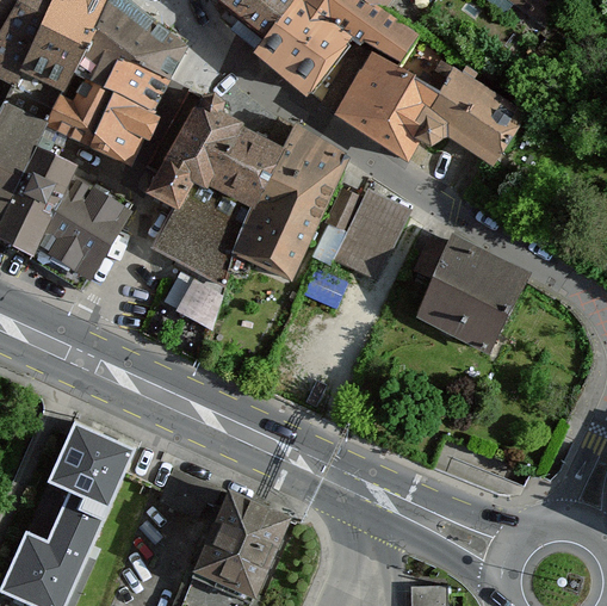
[(0,26),(14,0),(0,0),(0,26)]
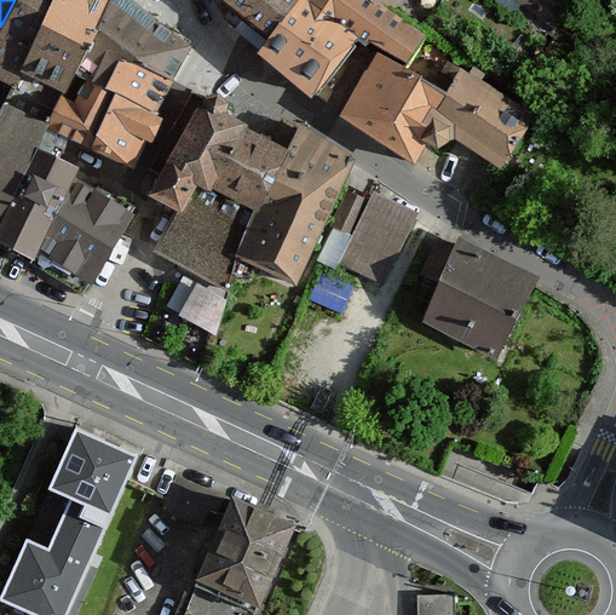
[(0,79),(15,86),(50,0),(15,0),(0,27),(0,79)]
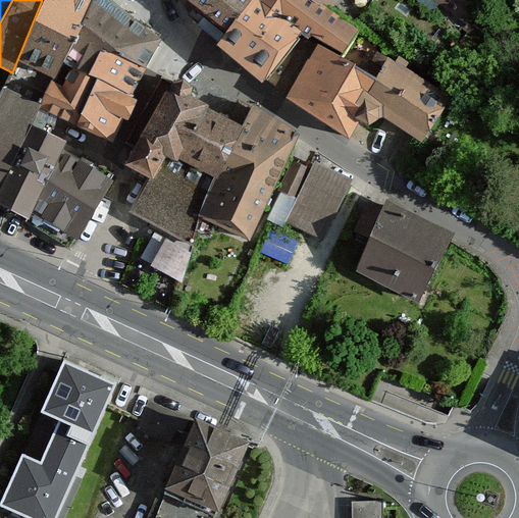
[(58,75),(92,0),(42,0),(12,72),(9,80),(47,96),(58,75)]
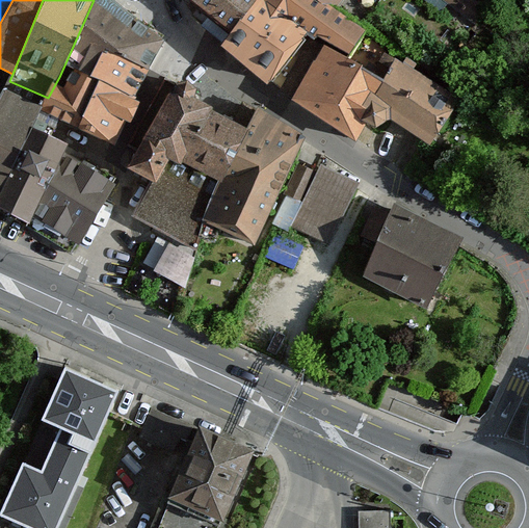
[(150,72),(161,48),(101,0),(94,0),(59,77),(72,85),(78,74),(88,77),(104,49),(150,72)]
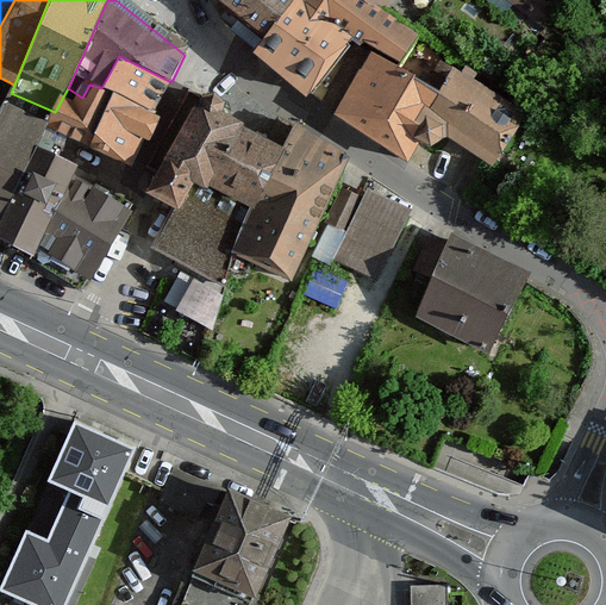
[(218,0),(216,6),(232,32),(229,38),(249,56),(293,1),(360,45),(363,39),(401,62),(418,35),(387,13),(368,0),(218,0)]
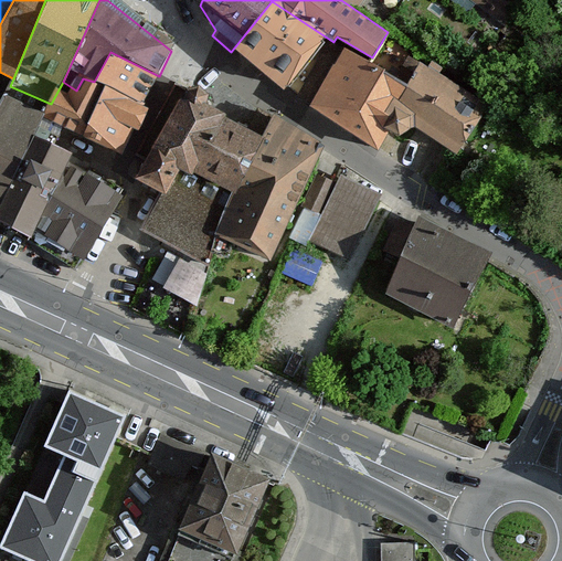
[(341,0),(359,12),(368,0),(341,0)]
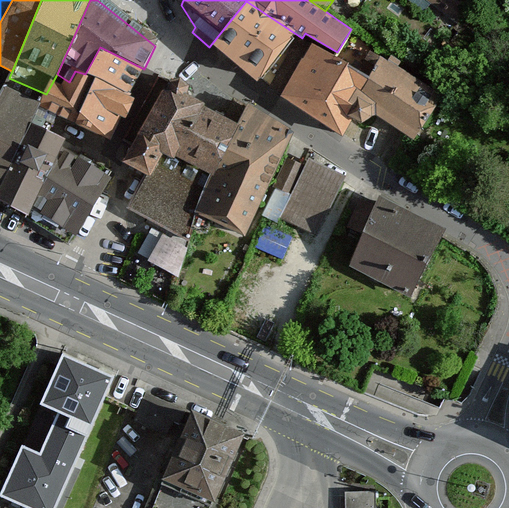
[(409,0),(455,35),(468,18),(443,0),(409,0)]
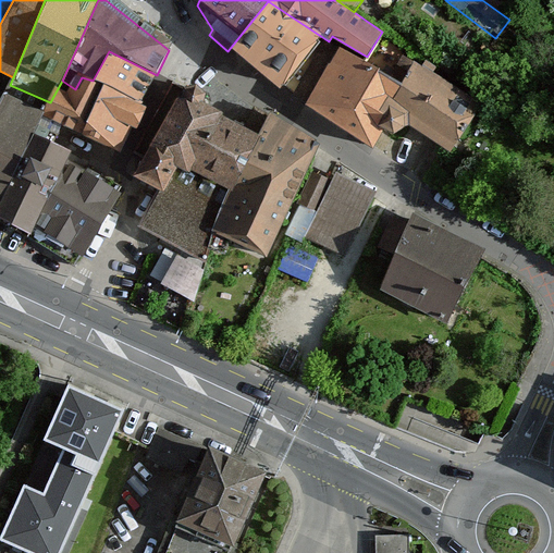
[(268,1),(228,51),(292,96),(329,41),(268,1)]
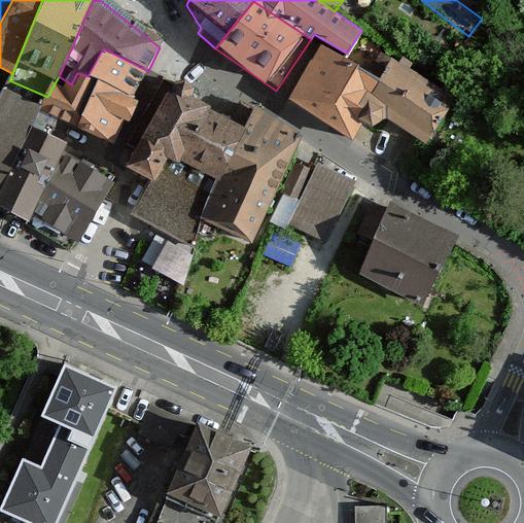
[(311,39),(276,91),(350,138),(358,120),(380,72),(347,54),(314,34),(311,39)]
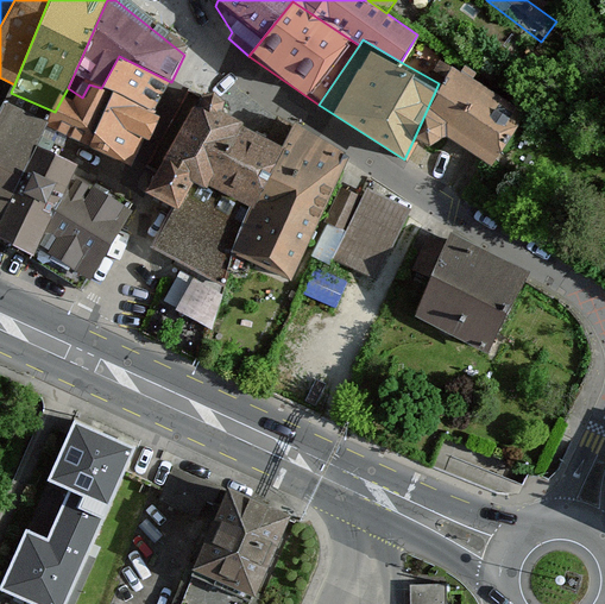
[(171,82),(119,56),(101,88),(109,92),(155,113),(171,82)]
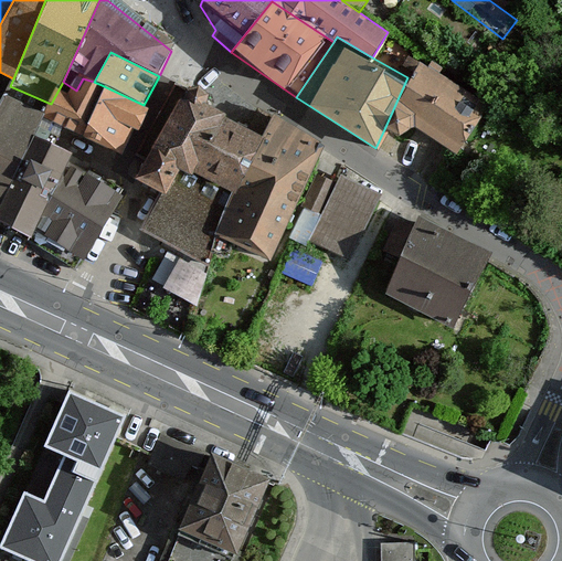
[(407,77),(384,129),(394,134),(413,126),(454,150),(483,106),(407,77)]
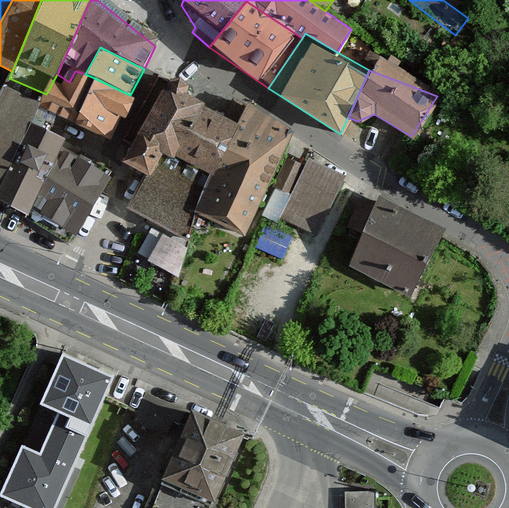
[(39,111),(45,115),(54,119),(58,112),(74,121),(83,99),(92,77),(85,74),(75,71),(69,82),(57,74),(46,94),(39,111)]
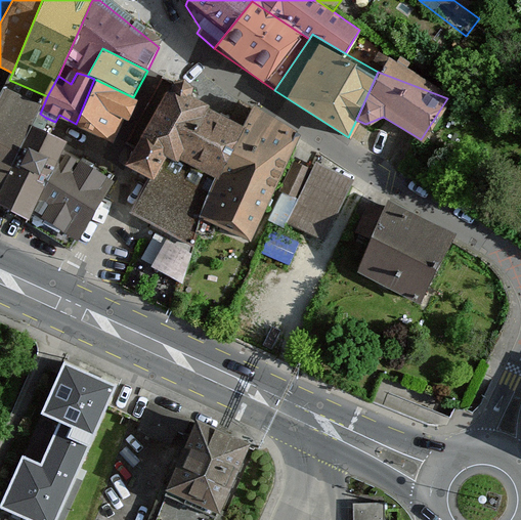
[(124,121),(133,97),(94,79),(85,101),(124,121)]
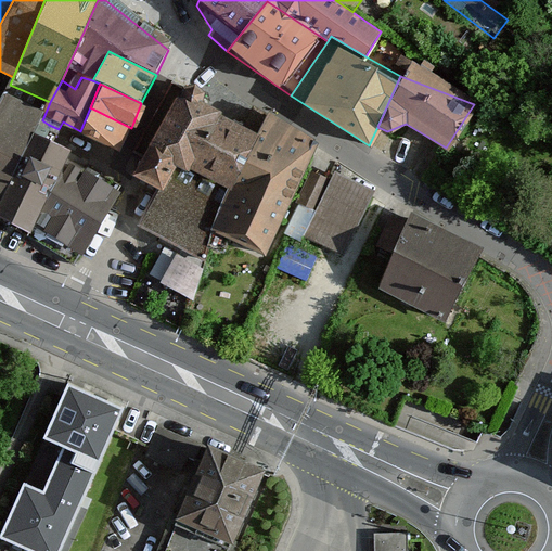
[(0,202),(34,135),(42,139),(49,125),(42,120),(50,102),(10,85),(0,102),(0,202)]
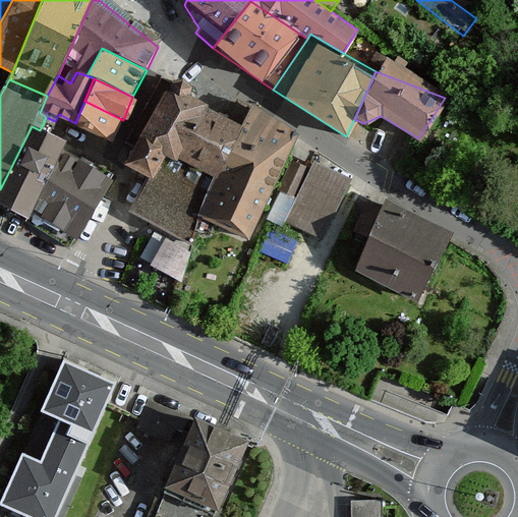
[(216,180),(246,110),(233,101),(224,118),(189,101),(170,90),(128,167),(146,178),(130,211),(170,231),(155,266),(184,279),(193,231),(211,178),(216,180)]
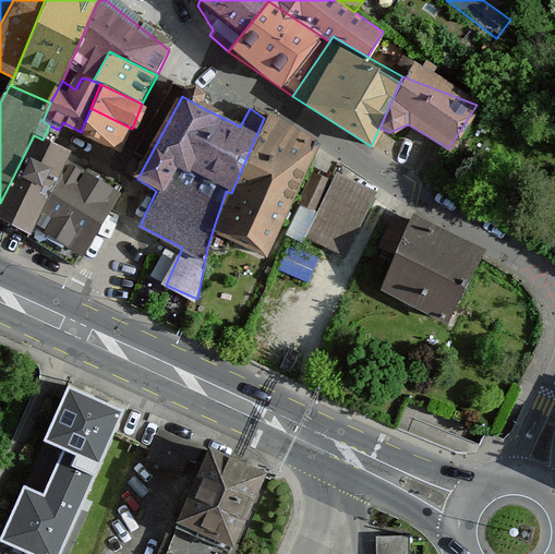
[(132,129),(91,108),(81,132),(119,154),(132,129)]
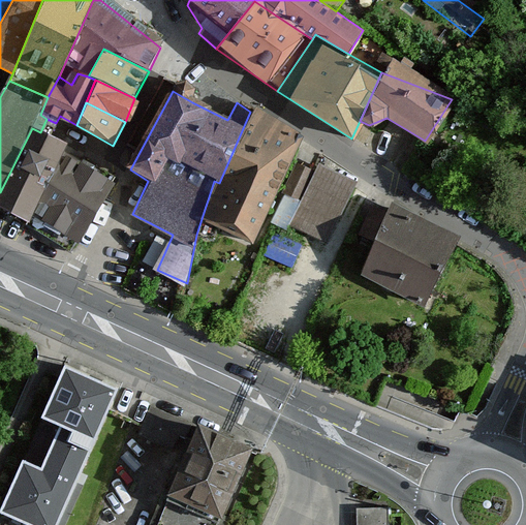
[(295,140),(250,112),(219,183),(214,181),(196,235),(211,241),(216,227),(248,242),(295,140)]
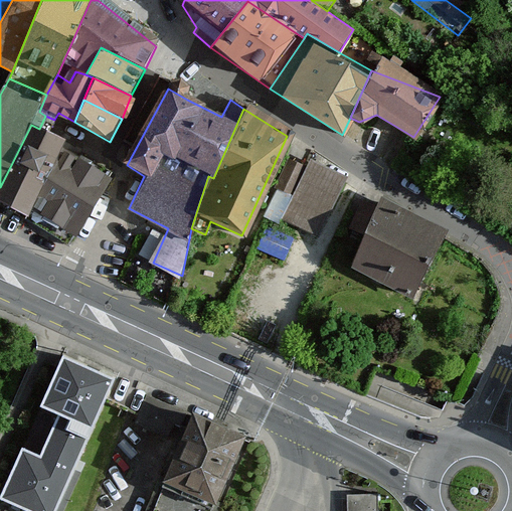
[(31,125),(0,187),(0,199),(29,214),(61,150),(65,141),(39,129),(31,125)]
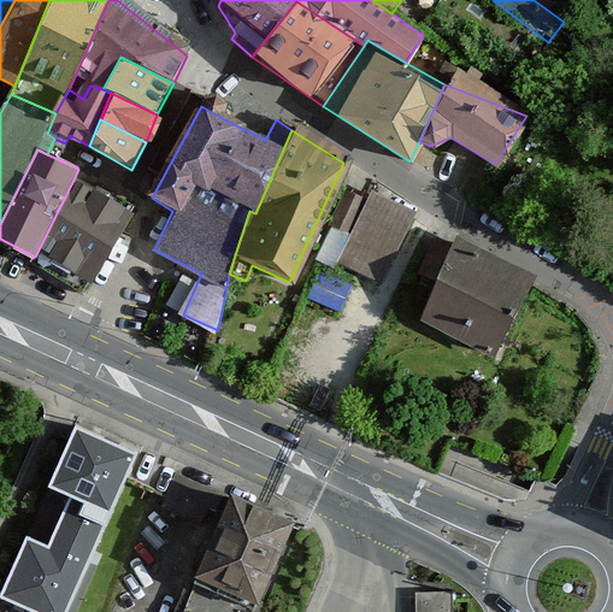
[(99,194),(74,180),(35,257),(33,265),(82,294),(128,205),(104,188),(99,194)]
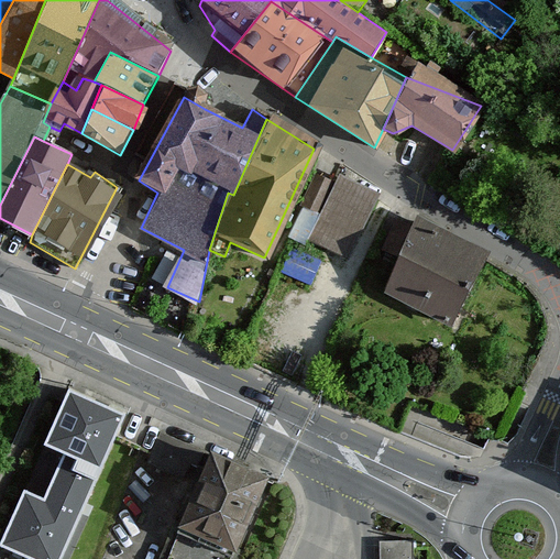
[(316,212),(330,181),(315,174),(299,206),(316,212)]
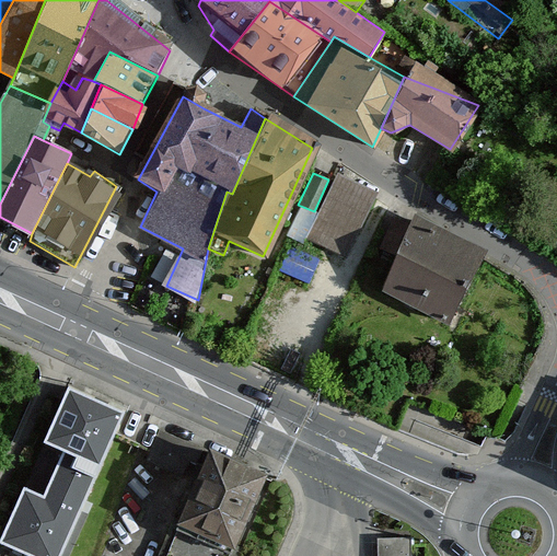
[(374,194),(335,174),(314,217),(347,232),(354,235),(374,194)]
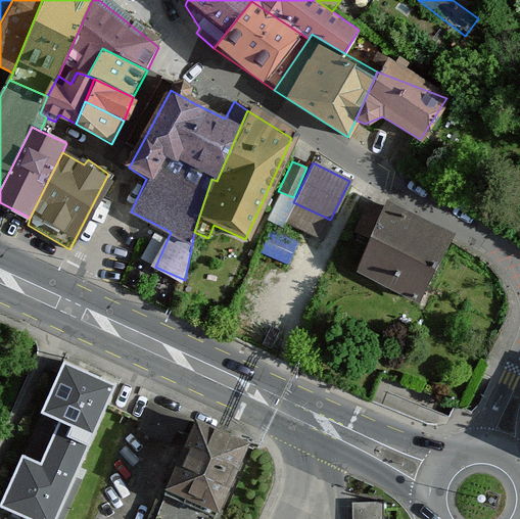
[(324,217),(293,202),(284,221),(315,236),(324,217)]
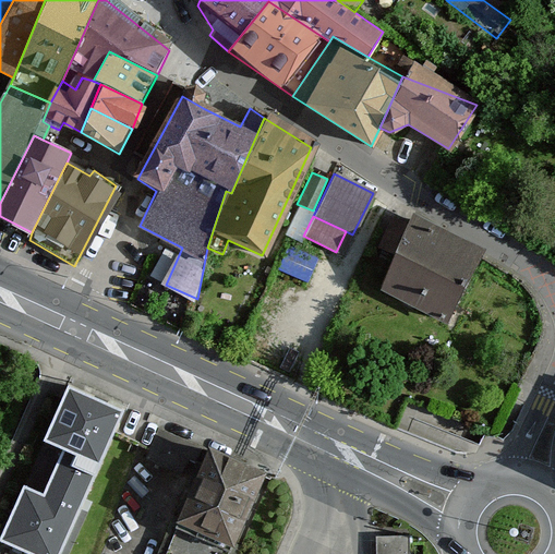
[(479,256),(408,219),(406,225),(390,217),(376,244),(393,253),(378,282),(447,318),(479,256)]
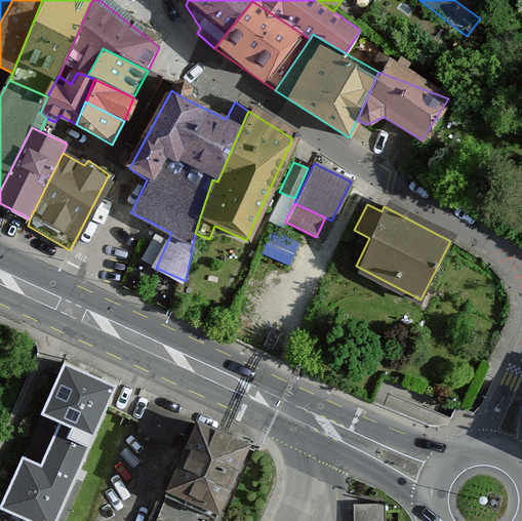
[(58,520),(121,383),(65,357),(39,413),(57,423),(39,465),(26,458),(3,510),(28,520),(58,520)]
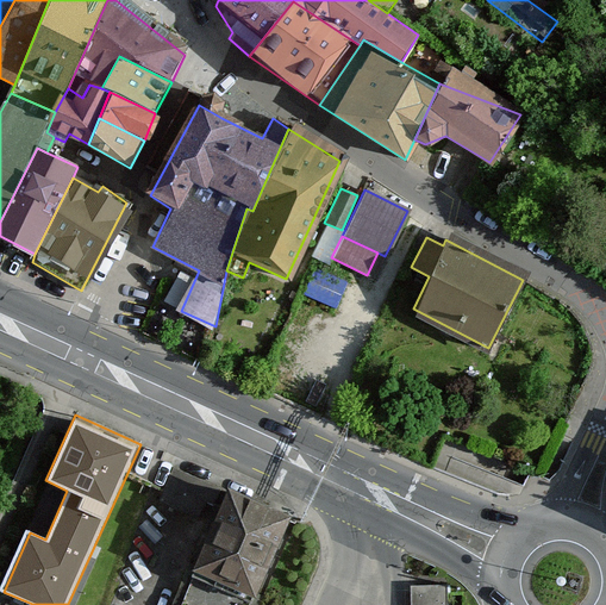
[(218,490),(172,468),(156,501),(195,518),(204,500),(212,505),(218,490)]
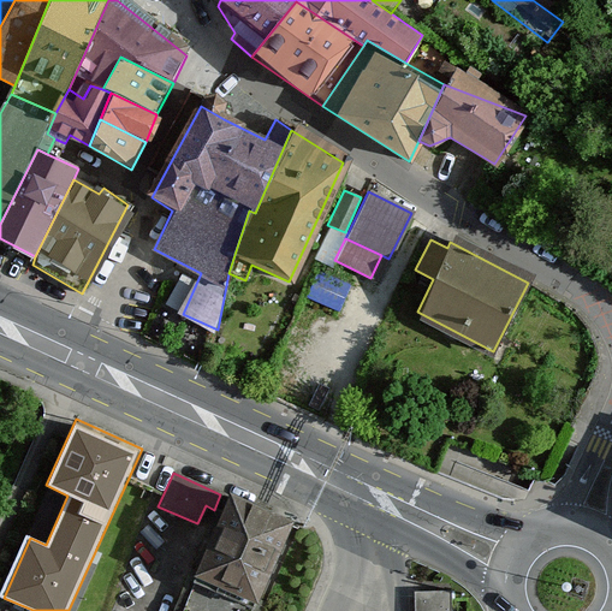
[(229,499),(180,610),(250,610),(287,525),(229,499)]
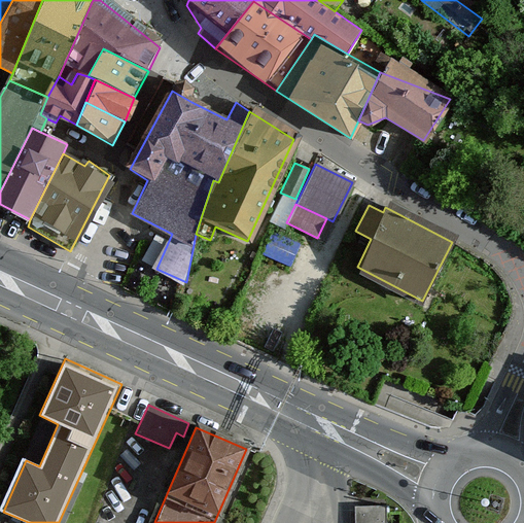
[(390,522),(384,520),(357,520),(357,502),(352,503),(352,522),(390,522)]
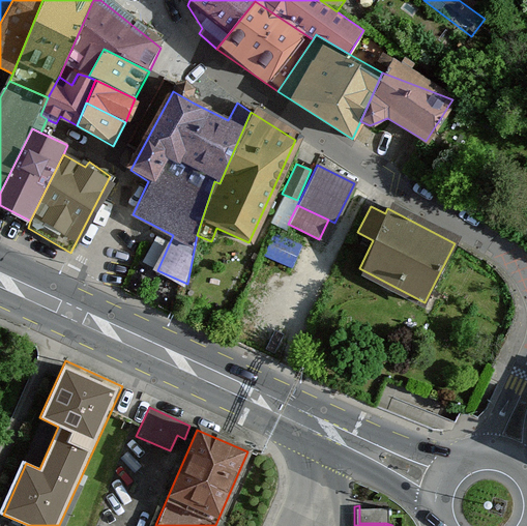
[(386,505),(359,505),(359,523),(386,523),(386,505)]
